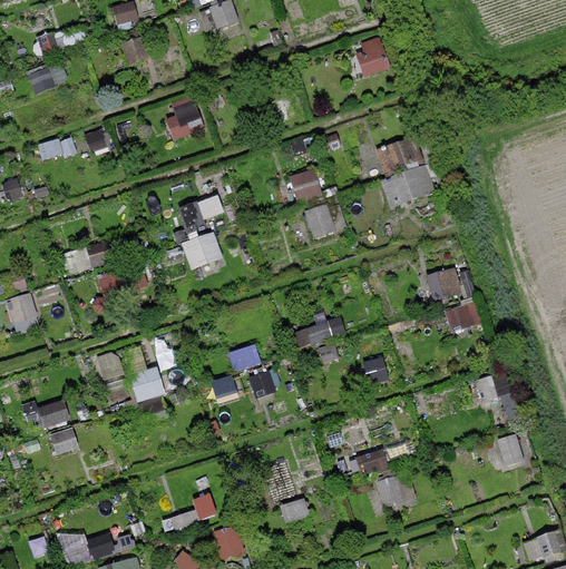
[(45,57),(59,51),(50,32),(36,39),(45,57)]
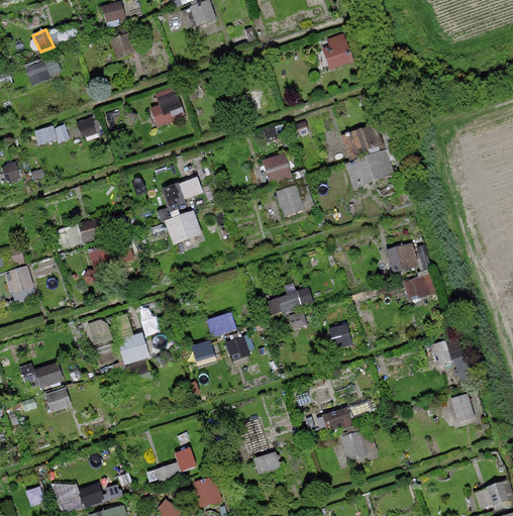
[(349,64),(345,37),(323,41),(328,68),(349,64)]
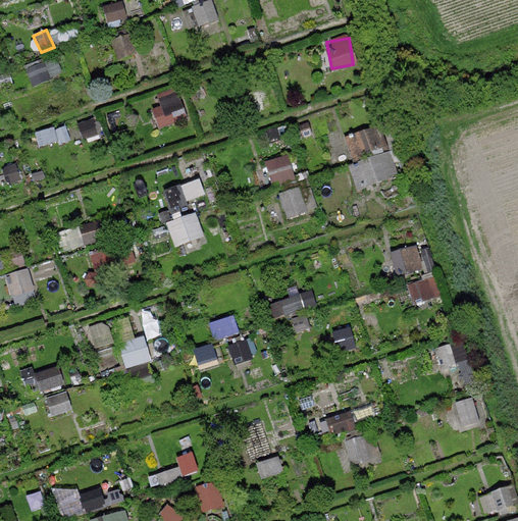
[(49,80),(47,74),(58,69),(53,58),(27,69),(34,86),(49,80)]
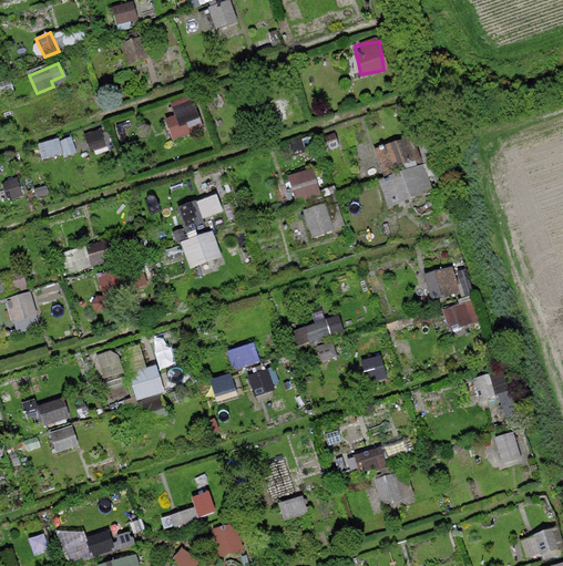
[(171,100),(175,115),(165,119),(171,139),(203,130),(192,93),(171,100)]
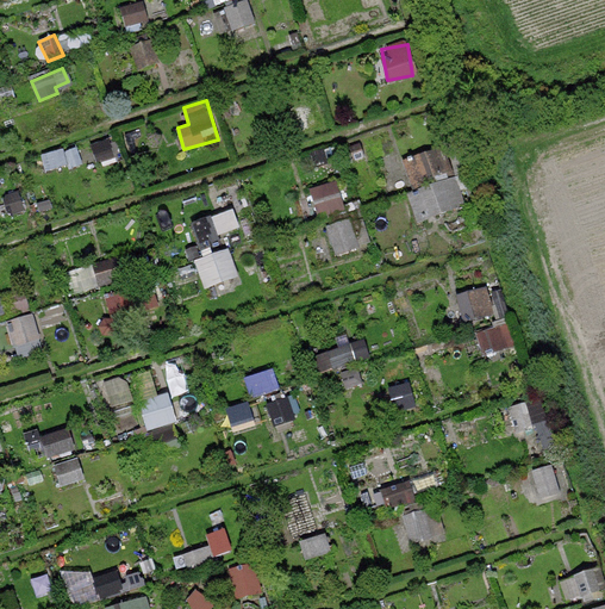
[(403,160),(411,186),(450,173),(442,147),(403,160)]
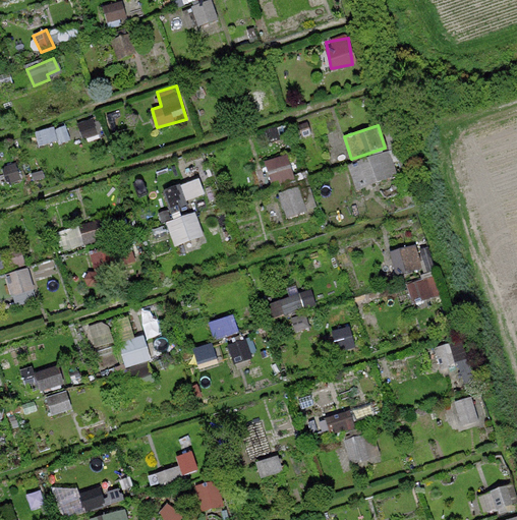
[(354,187),(397,179),(392,153),(349,161),(354,187)]
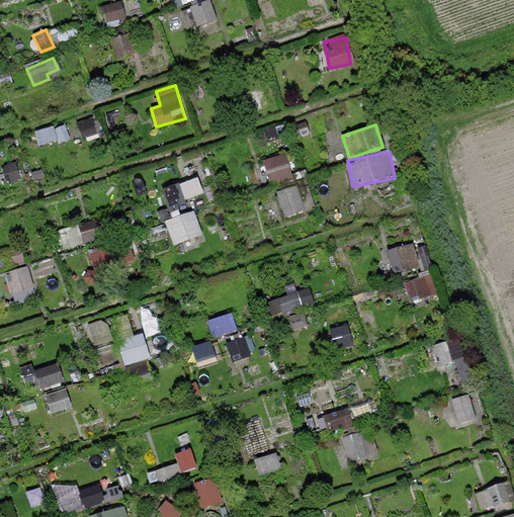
[(269,184),(293,178),(286,153),(262,159),(269,184)]
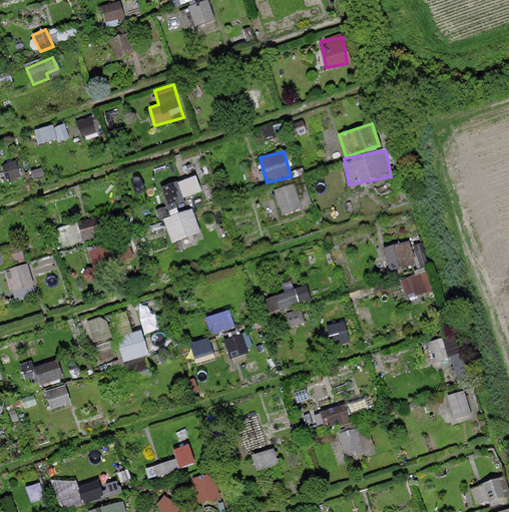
[(183,196),(201,191),(197,176),(161,184),(168,209),(186,205),(183,196)]
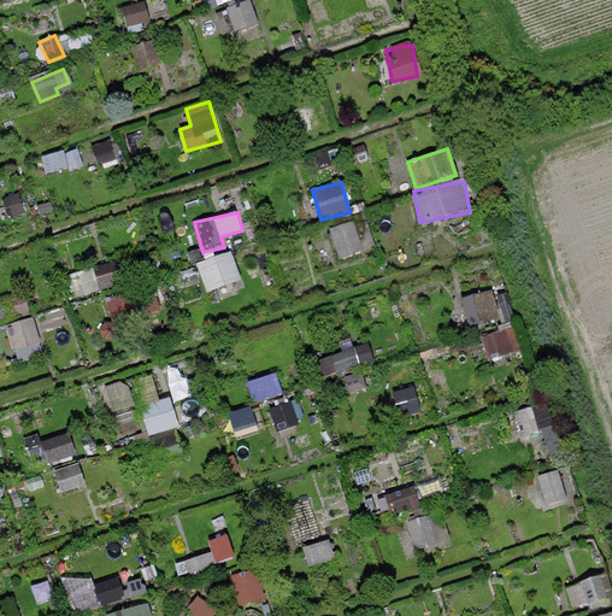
[(365,217),(330,229),(340,257),(375,245),(365,217)]
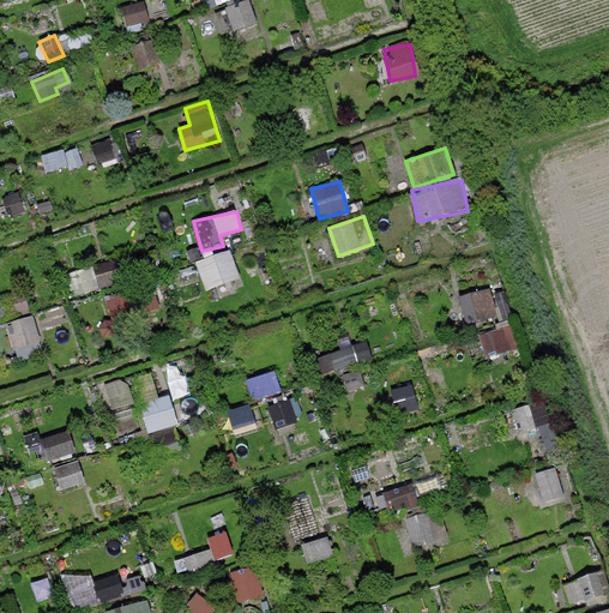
[(230,248),(196,259),(205,290),(241,280),(230,248)]
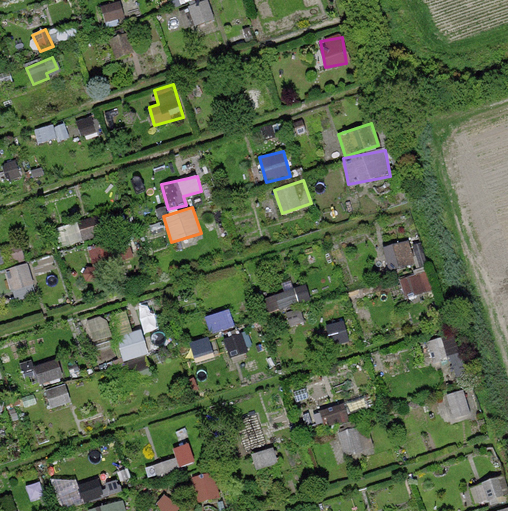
[(389,270),(414,263),(407,240),(382,247),(389,270)]
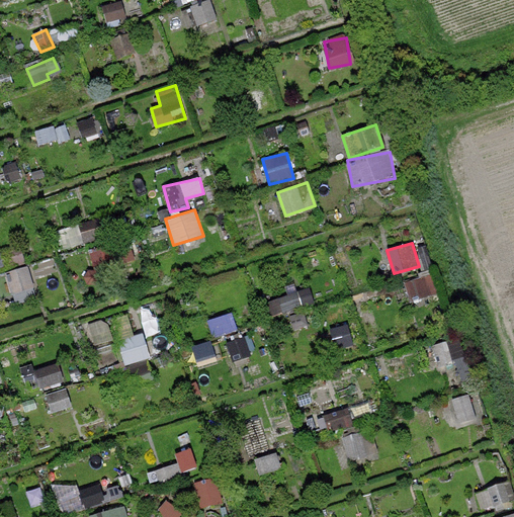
[(109,244),(89,253),(98,274),(119,265),(109,244)]
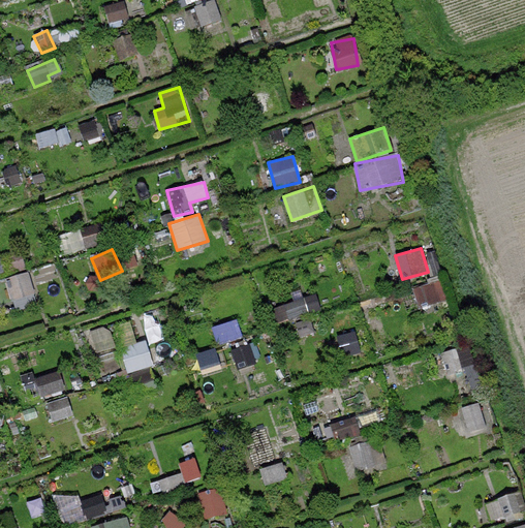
[(3,280),(11,301),(36,292),(29,271),(3,280)]
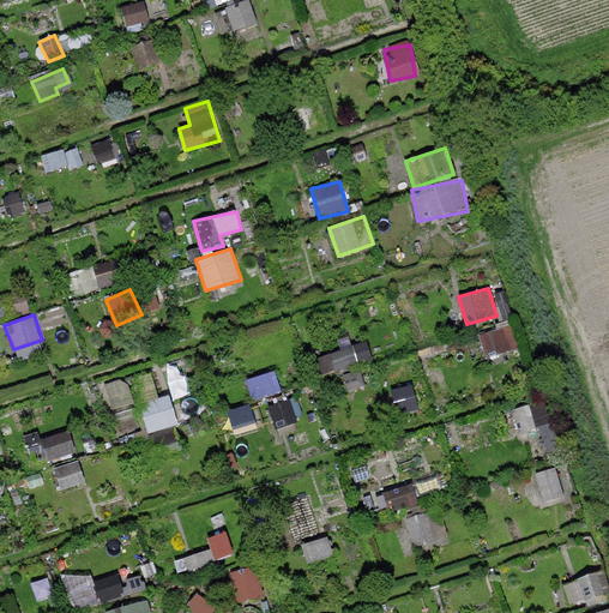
[(483,355),(517,348),(512,326),(478,334),(483,355)]
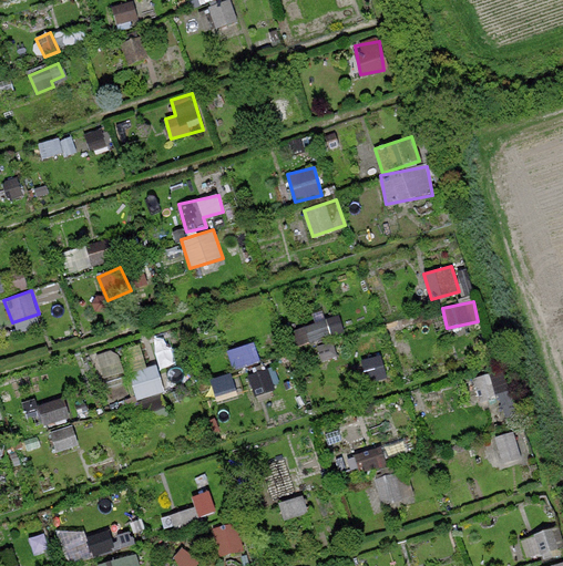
[(327,320),(292,328),(295,345),(330,338),(327,320)]
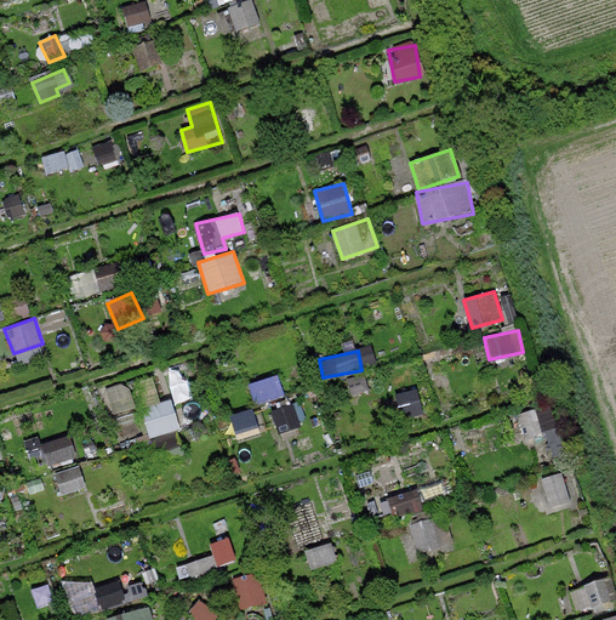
[(251,385),(256,402),(283,393),(278,376),(251,385)]
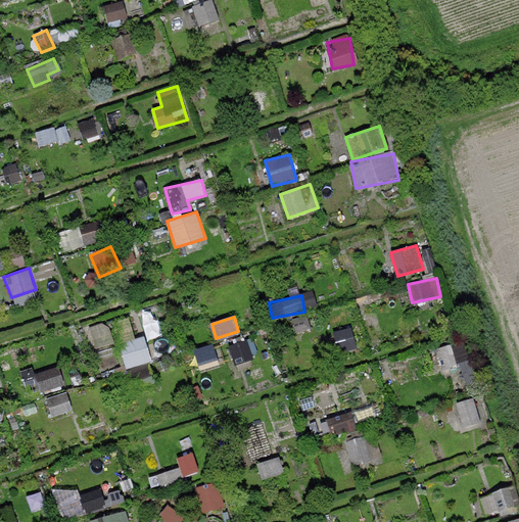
[(145,335),(119,342),(126,368),(152,361),(145,335)]
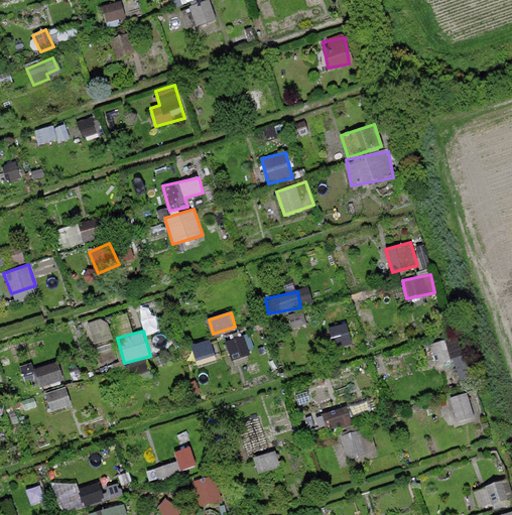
[(40,390),(64,382),(55,359),(33,367),(40,390)]
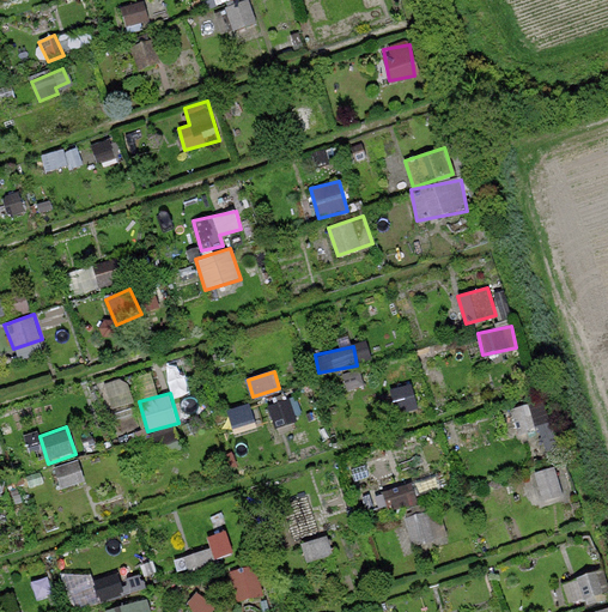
[(54,465),(59,488),(84,482),(78,459),(54,465)]
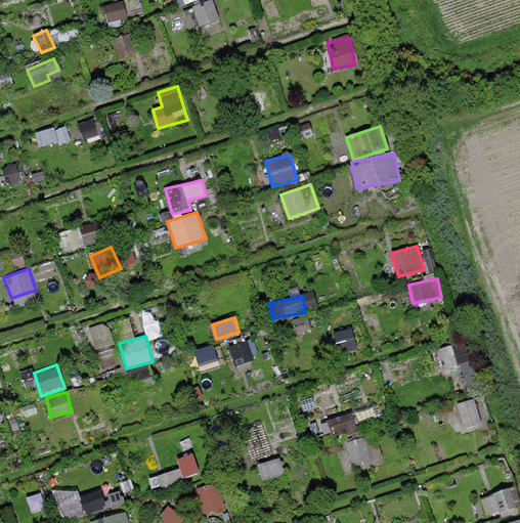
[(351,415),(329,421),(333,435),(355,429),(351,415)]
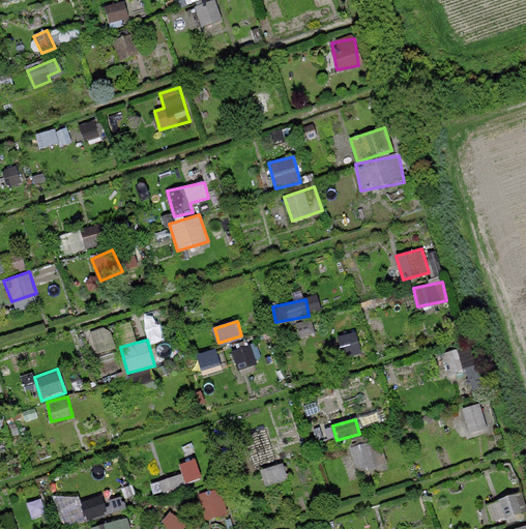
[(349,449),(359,472),(378,464),(368,440),(349,449)]
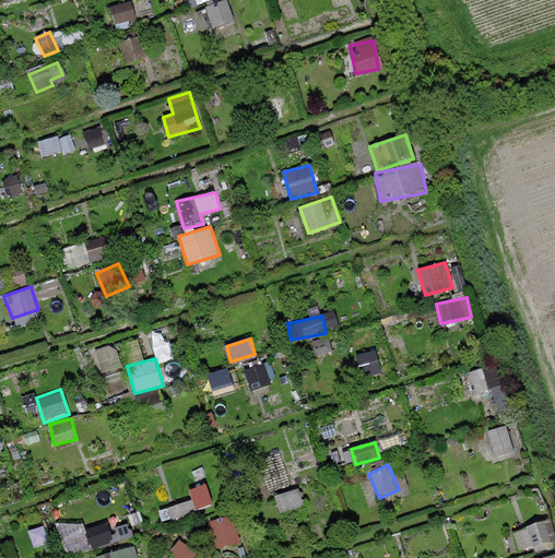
[(216,486),(191,489),(192,509),(219,506),(216,486)]
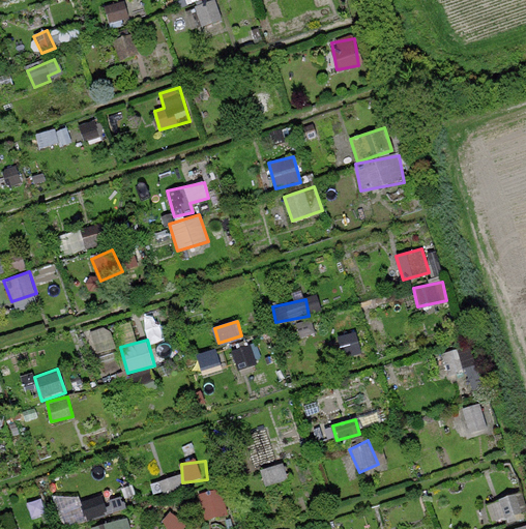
[(204,519),(227,516),(223,491),(200,494),(204,519)]
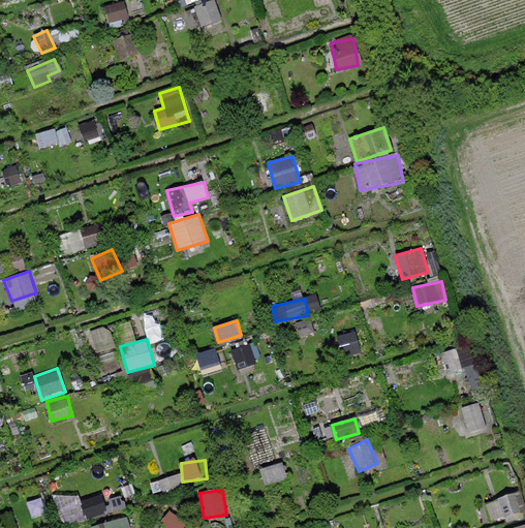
[(491,520),(524,511),(519,492),(486,500),(491,520)]
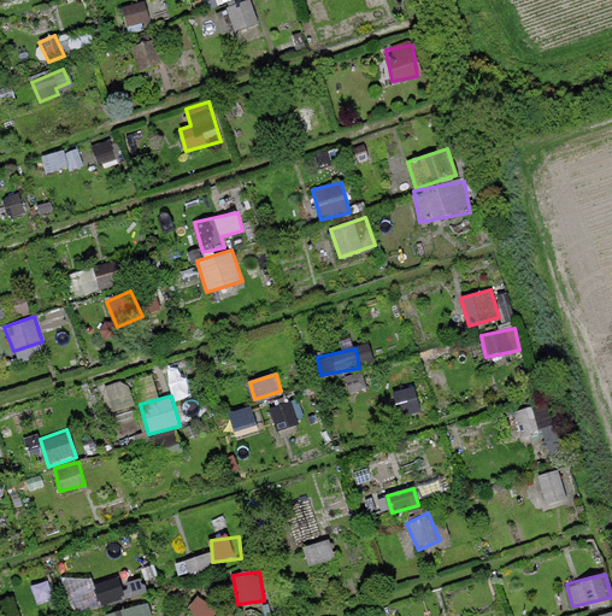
[(153,615),(148,600),(105,614),(105,615),(153,615)]
